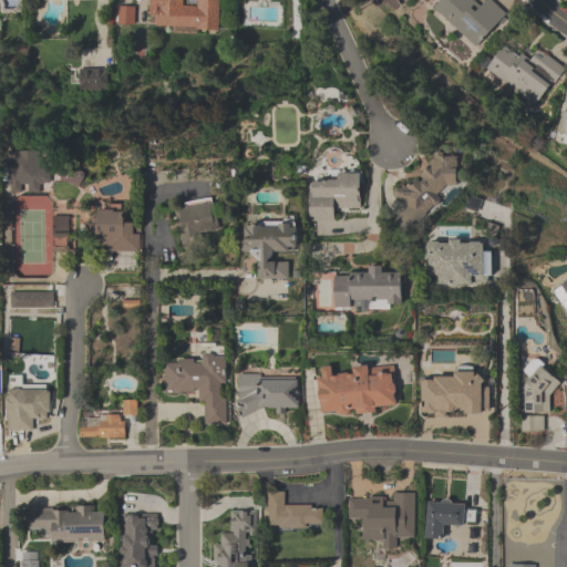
[(218,34),(218,0),(148,0),(148,26),(168,27),(168,33),(218,34)]
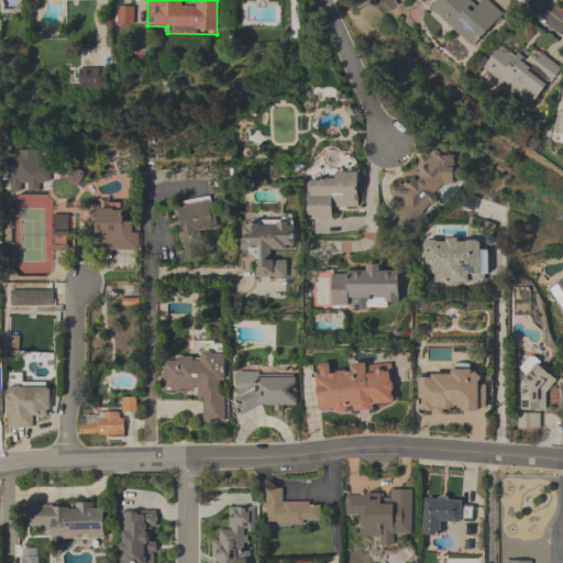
[(437,0),(429,9),(472,50),(504,15),(487,0),(483,0),(476,8),(467,0),(437,0)]
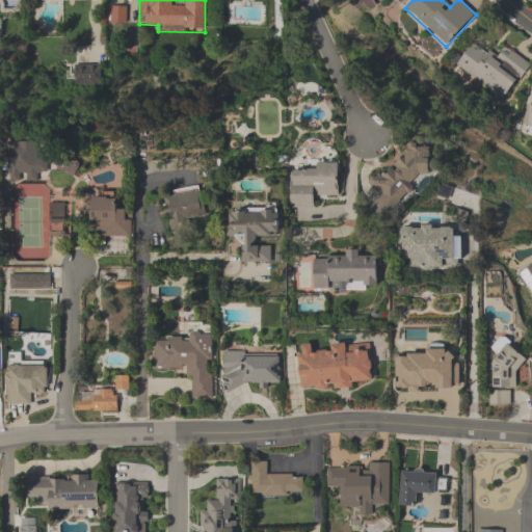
[(126,24),(126,6),(110,6),(110,24),(126,24)]
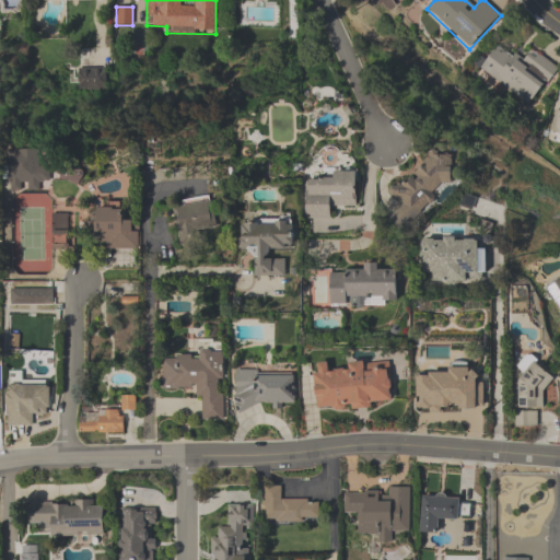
[(533,107),(559,68),(531,49),(524,60),(498,43),(479,71),(533,107)]
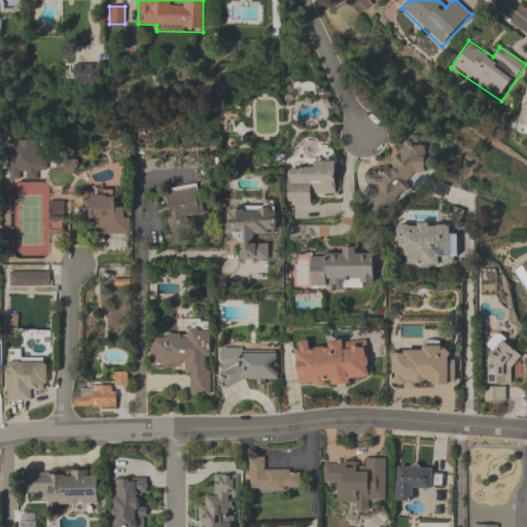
[(73,65),(73,85),(99,85),(99,65),(73,65)]
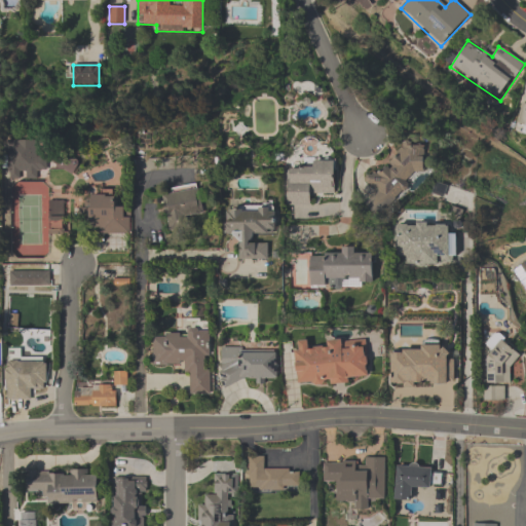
[(427,151),(403,139),(383,178),(371,172),(365,185),(375,189),(366,209),(386,219),(410,170),(417,173),(427,151)]
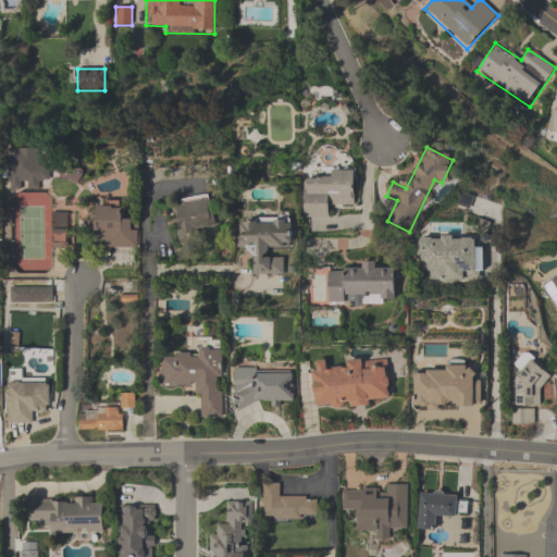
[(39,189),(39,181),(49,181),(49,166),(38,166),(38,149),(7,149),(7,189),(39,189)]
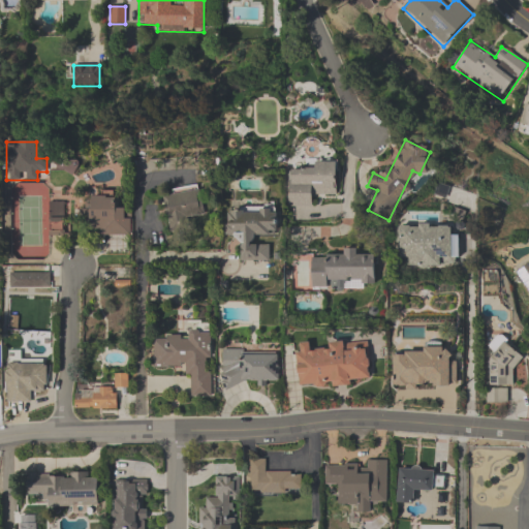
[(336,197),(336,163),(314,163),(314,170),(289,170),(288,210),(311,210),(311,197),(336,197)]
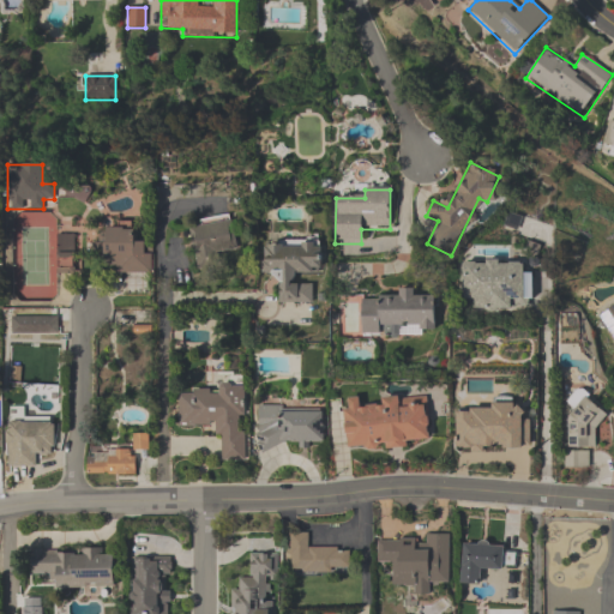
[(210,266),(208,254),(236,251),(233,220),(190,226),(196,268),(210,266)]
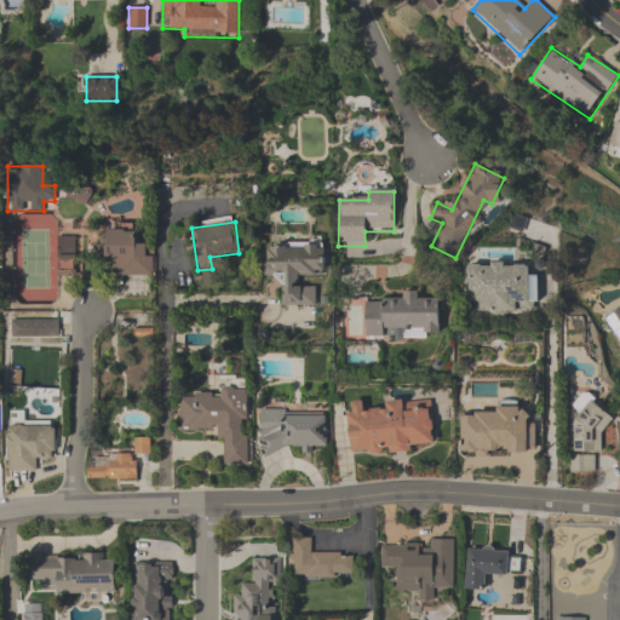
[(154,275),(153,251),(139,251),(138,229),(103,230),(103,268),(115,268),(115,276),(154,275)]
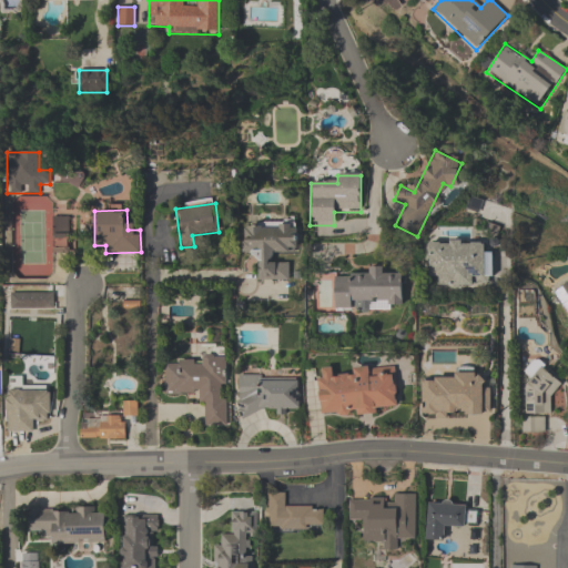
[(53,239),(67,239),(67,221),(53,221),(53,239)]
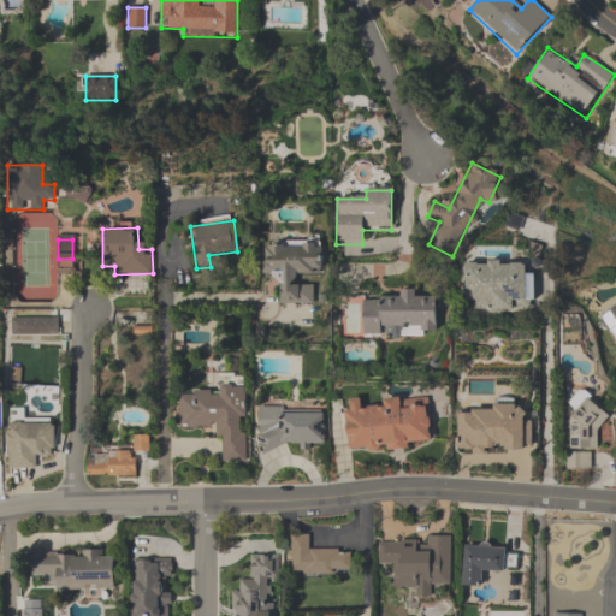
[(321,276),(321,246),(264,246),(264,278),(280,278),(280,306),(313,306),(313,286),(297,286),(297,276),(321,276)]
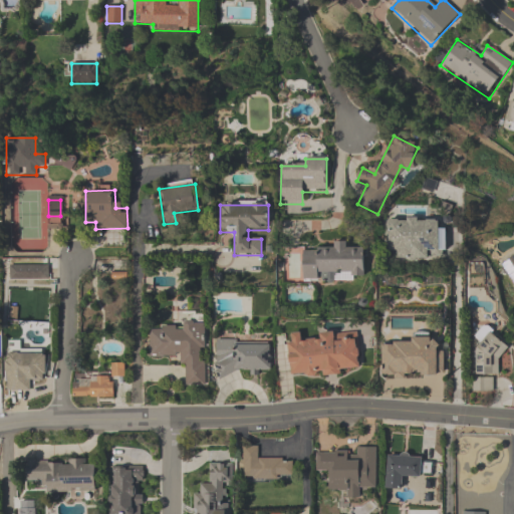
[(388,260),(440,259),(439,220),(387,221),(388,260)]
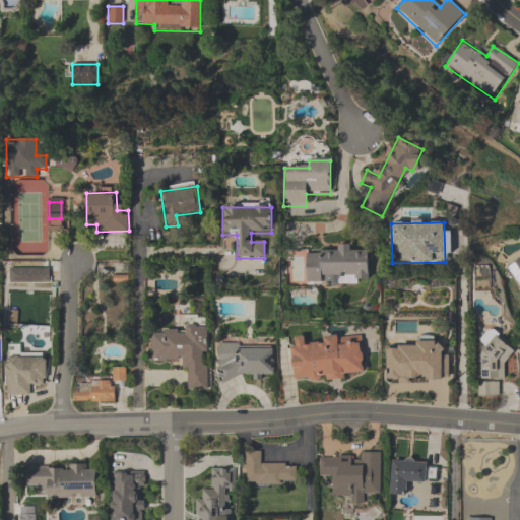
[(306,284),(369,284),(369,252),(306,251),(306,284)]
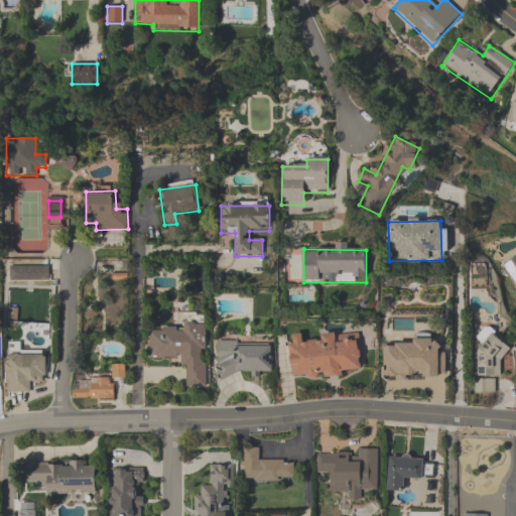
[(515,289),(515,258),(502,267),(515,289)]
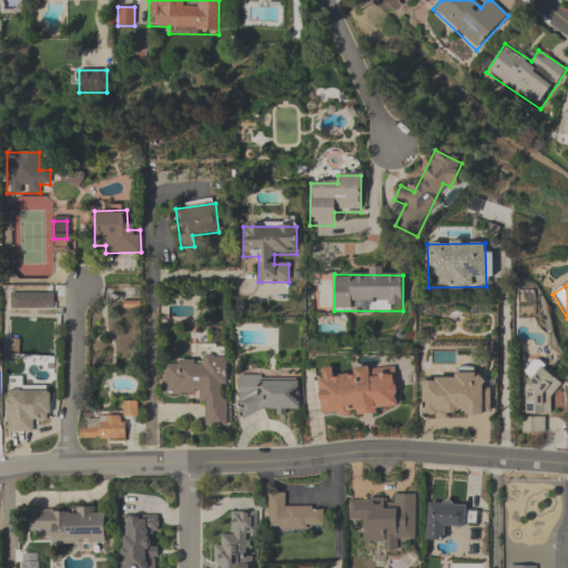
[(53,294),(11,294),(11,311),(53,311),(53,294)]
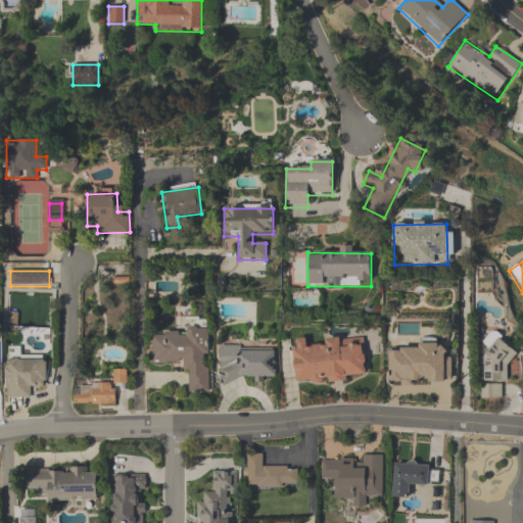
[(187,363),(187,393),(207,393),(209,327),(187,327),(187,333),(152,333),(151,363),(187,363)]
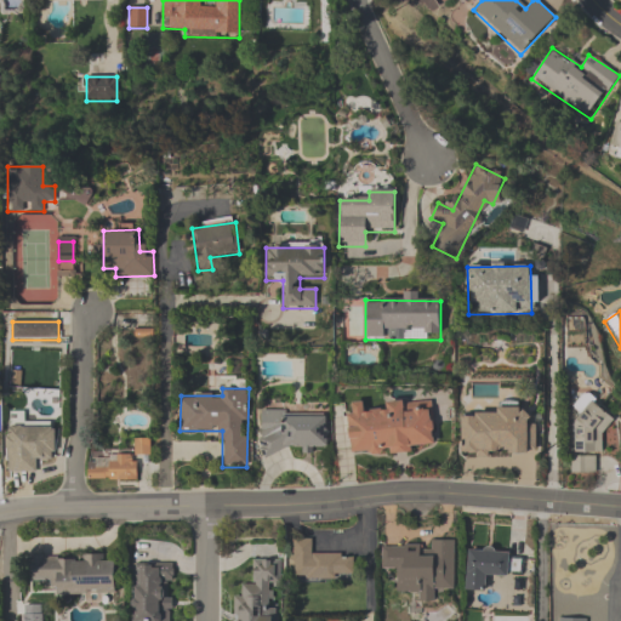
[(576,454),(605,454),(605,415),(596,415),(596,396),(576,396),(576,454)]
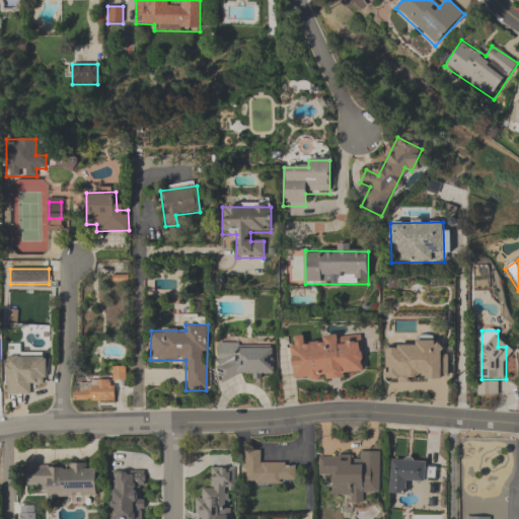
[(361,336),(308,339),(308,337),(291,338),(293,380),(363,377),(361,336)]
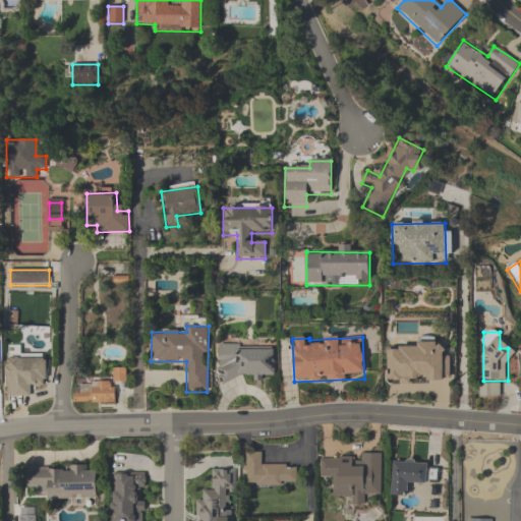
[(218,345),(218,380),(275,380),(275,345),(218,345)]
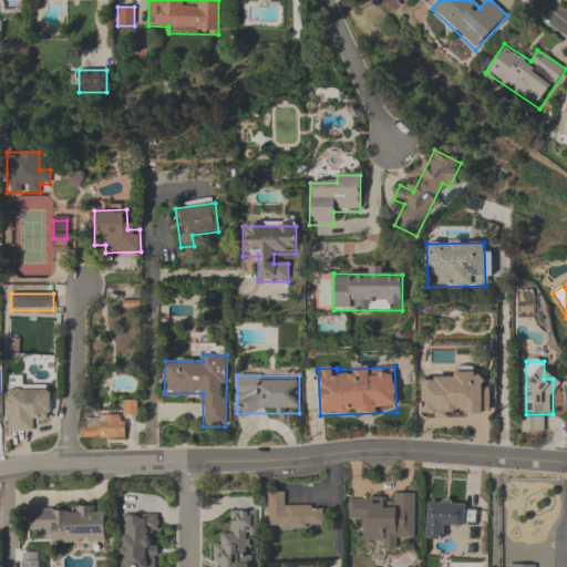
[(421,378),(422,416),(486,415),(486,377),(421,378)]
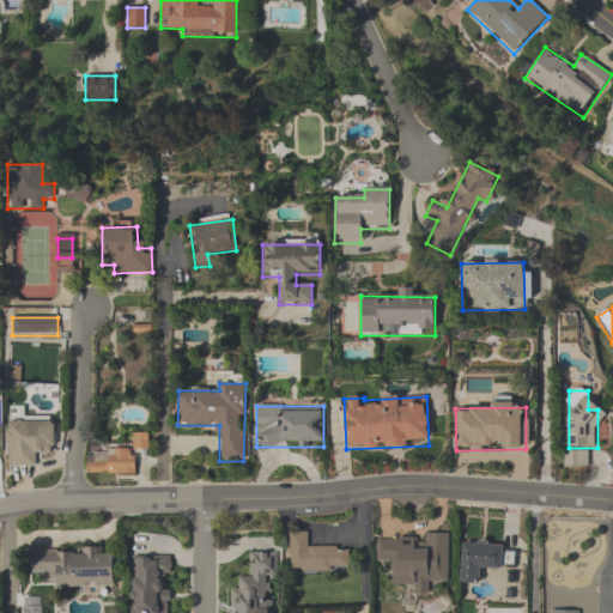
[(55,453),(55,417),(8,417),(8,466),(42,466),(42,453),(55,453)]
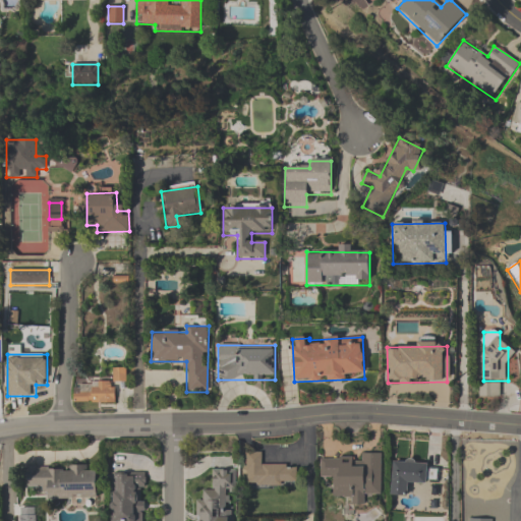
[(74,381),(74,404),(115,404),(115,381),(74,381)]
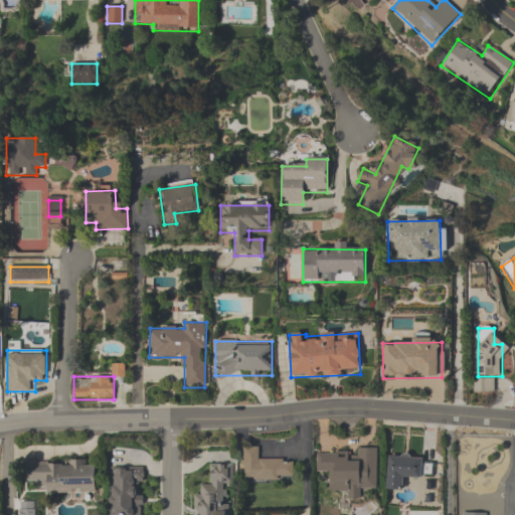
[(491,382),(477,382),(477,391),(491,391),(491,382)]
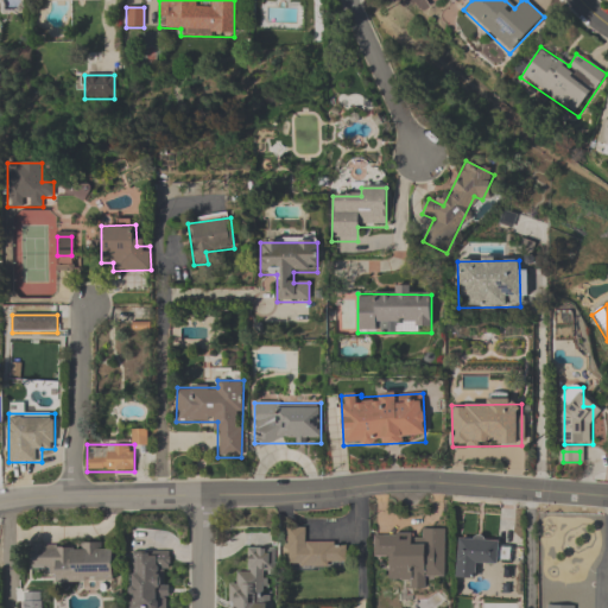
[(286,568),(346,568),(347,543),(306,543),(306,529),(287,529),(286,568)]
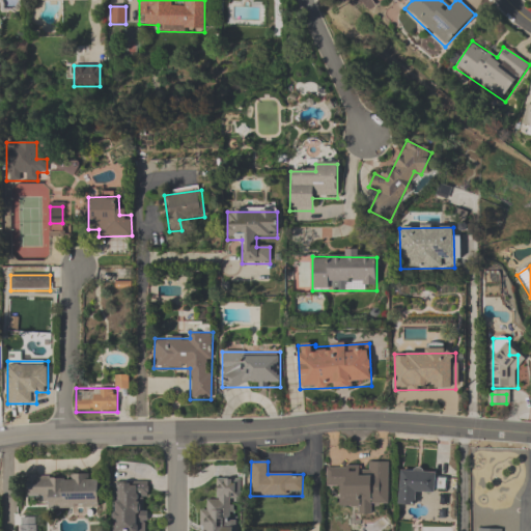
[(389,506),(389,463),(367,463),(367,469),(327,469),(327,488),(339,488),(339,506),(389,506)]
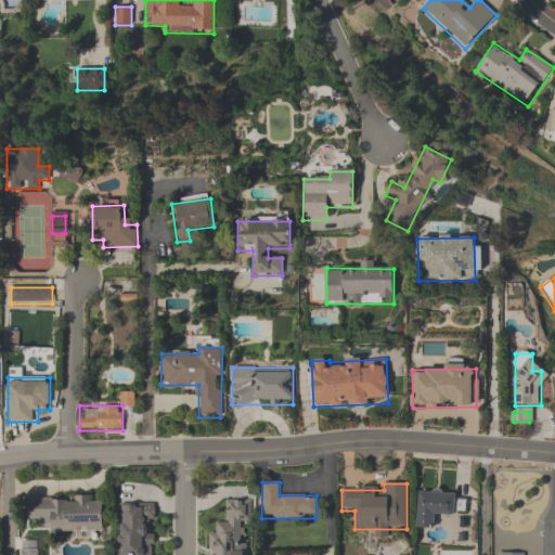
[(454,491),(417,489),(416,528),(434,529),(434,514),(466,515),(466,500),(454,499),(454,491)]
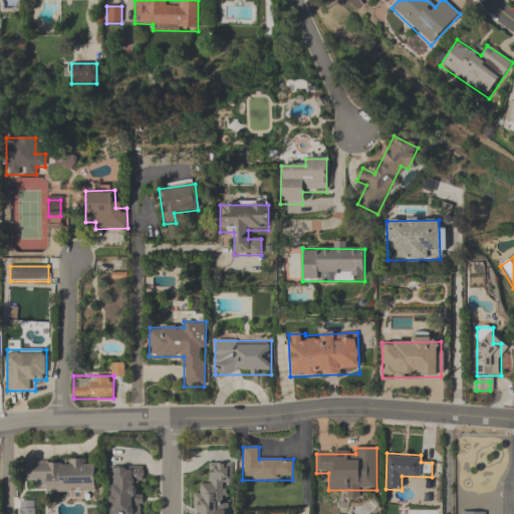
[(25,461),(25,491),(95,491),(95,466),(86,466),(86,461),(25,461)]
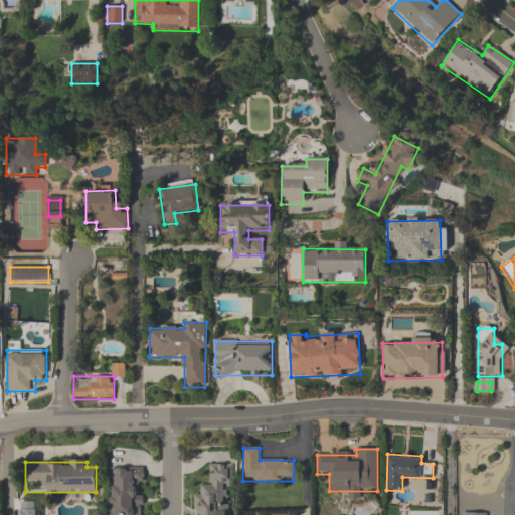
[(194,514),(226,514),(226,490),(235,490),(235,464),(210,464),(210,485),(201,485),(201,495),(195,494),(194,514)]
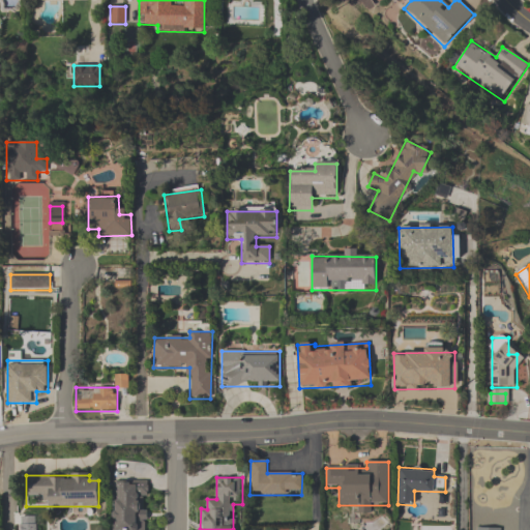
[(146,529),(148,482),(114,482),(113,529),(146,529)]
